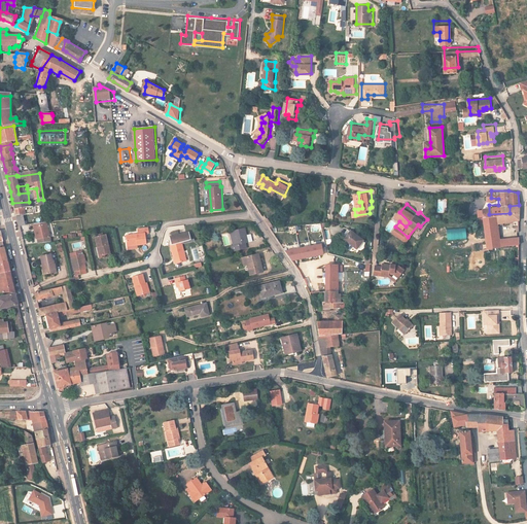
[(519,222),(519,205),(510,206),(510,213),(489,214),(491,247),(519,244),(519,238),(499,240),(499,224),(519,222)]
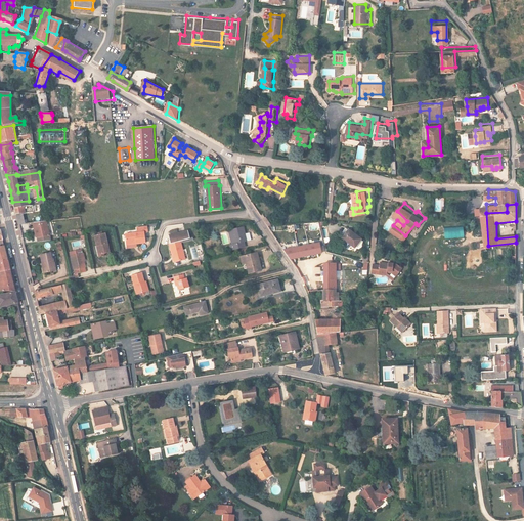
[(25,222),(20,207),(14,208),(15,215),(17,223),(25,222)]
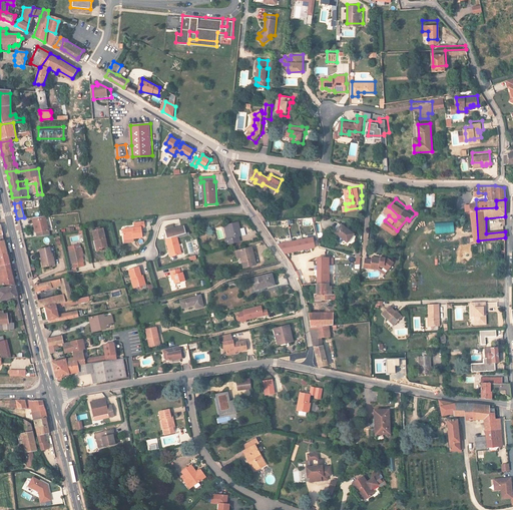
[(37,231),(47,230),(44,215),(39,215),(31,216),(32,221),(35,221),(37,231)]
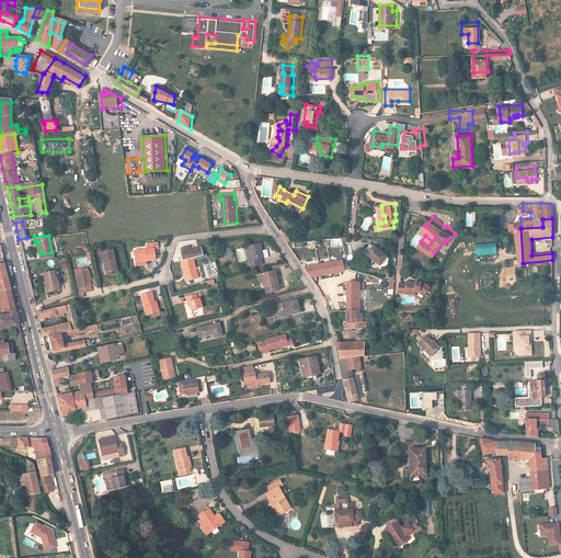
[(495,239),(476,240),(476,252),(496,251),(495,239)]
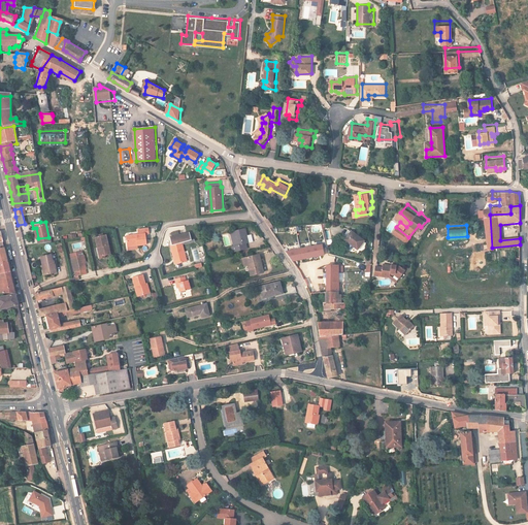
[(127,234),(129,244),(138,243),(147,242),(146,232),(151,231),(151,226),(139,227),(140,233),(127,234)]
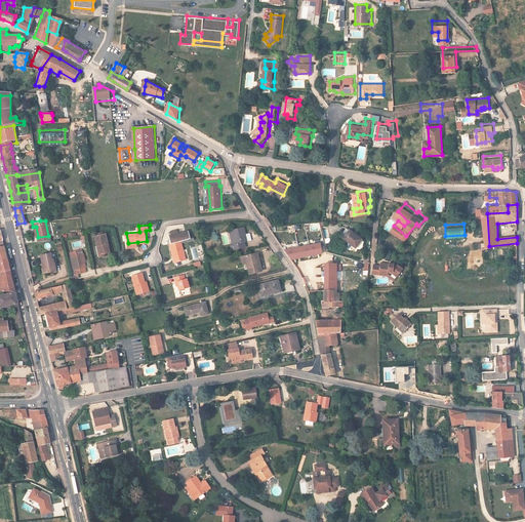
[(236,244),(233,244),(234,249),(243,247),(242,242),(246,241),(248,240),(245,226),(233,229),(236,244)]
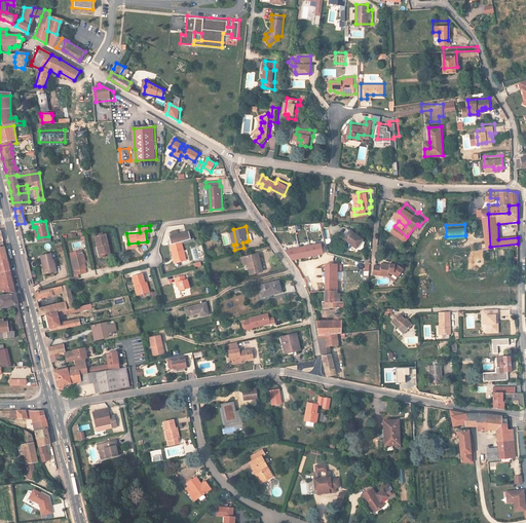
[(367,237),(354,227),(347,236),(360,247),(367,237)]
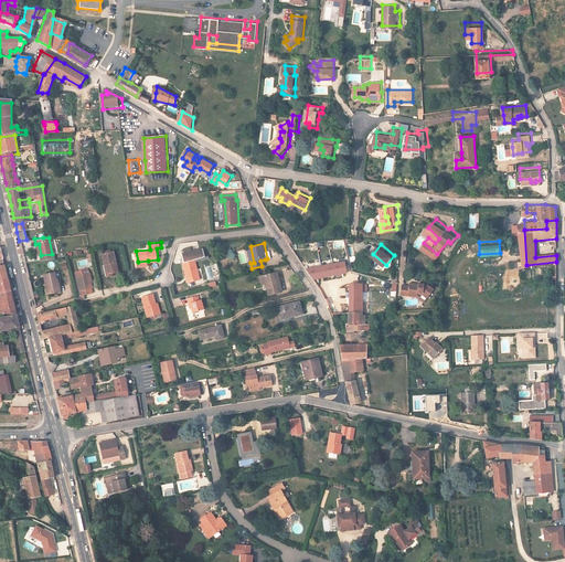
[(182,262),(185,275),(188,274),(190,282),(199,279),(194,260),(204,257),(203,248),(182,253),(183,262),(182,262)]
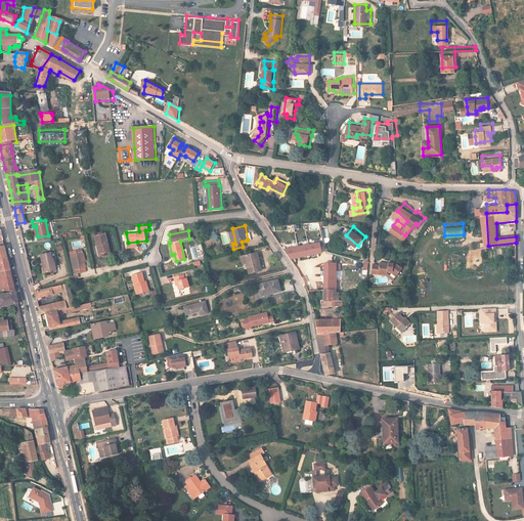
[(107,256),(107,254),(114,253),(108,233),(98,235),(103,257),(107,256)]
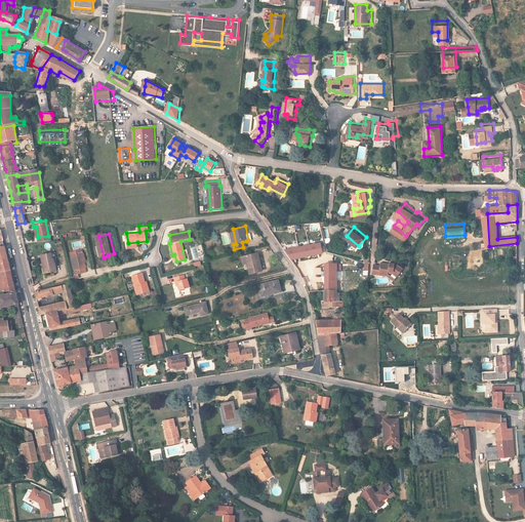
[(290,256),(322,250),(320,240),(284,247),(290,256)]
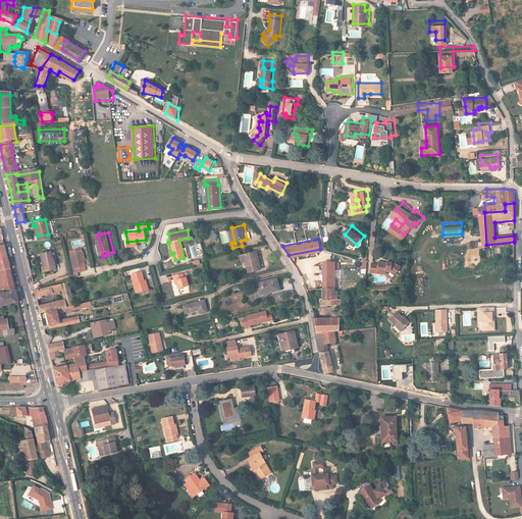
[(190,243),(192,255),(198,254),(196,242),(190,243)]
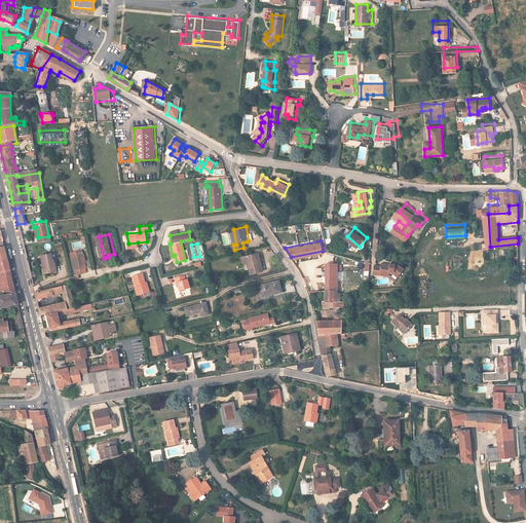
[(85,267),(83,260),(82,253),(81,250),(69,253),(74,274),(78,273),(86,271),(84,267),(85,267)]
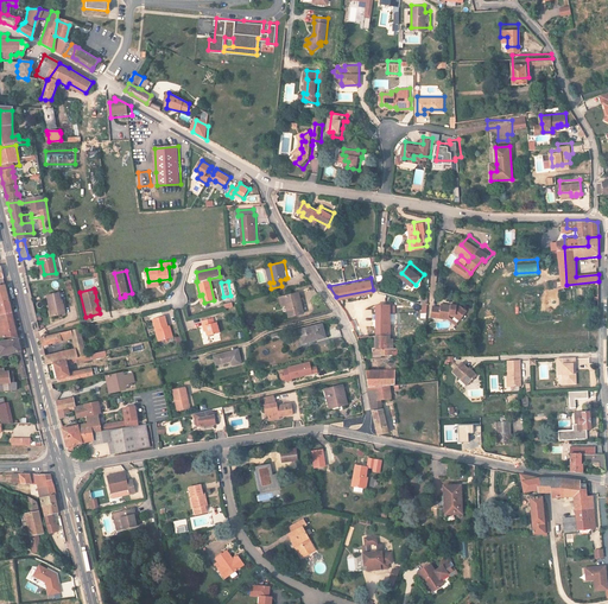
[(51,316),(61,313),(59,305),(61,304),(58,292),(46,294),(51,316)]
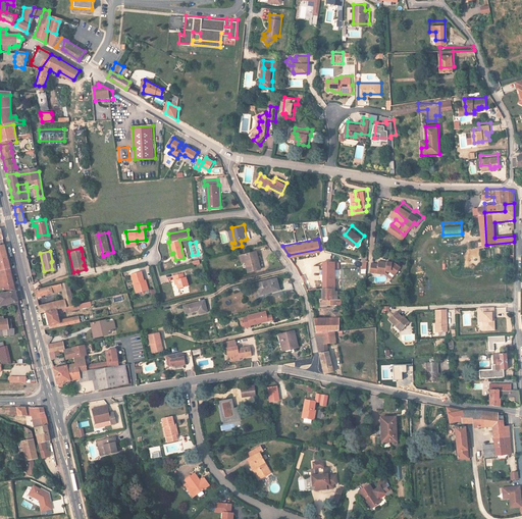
[(260,269),(255,253),(240,256),(241,262),(247,261),(249,271),(260,269)]
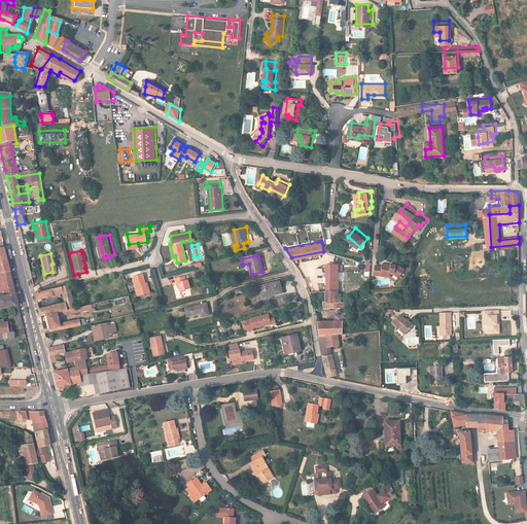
[(377,274),(384,274),(384,273),(392,273),(392,271),(397,271),(402,274),(407,266),(400,262),(392,262),(384,262),(384,265),(377,265),(377,274)]
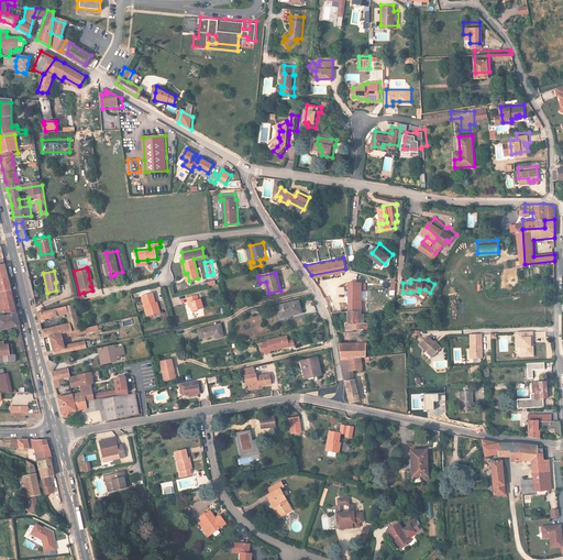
[(363,282),(351,283),(351,313),(363,310),(365,307),(363,282)]
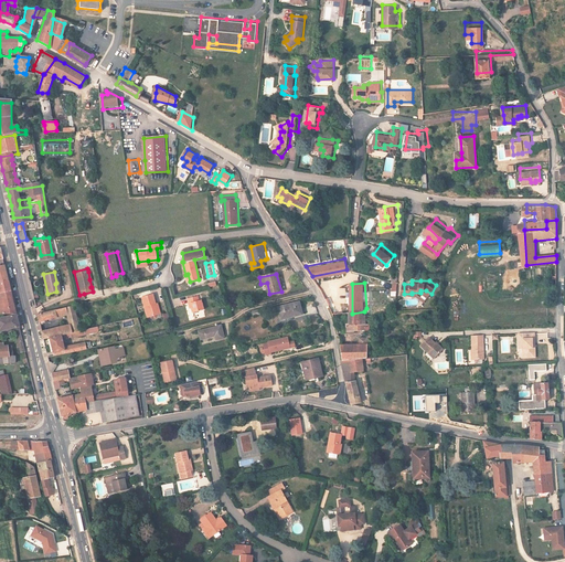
[(160,313),(158,304),(155,292),(144,295),(149,316),(160,313)]
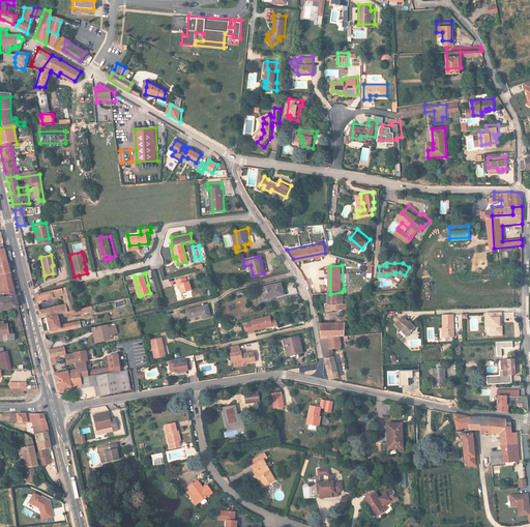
[(175,280),(176,285),(178,285),(179,285),(180,289),(181,293),(190,291),(188,282),(186,282),(185,277),(175,280)]
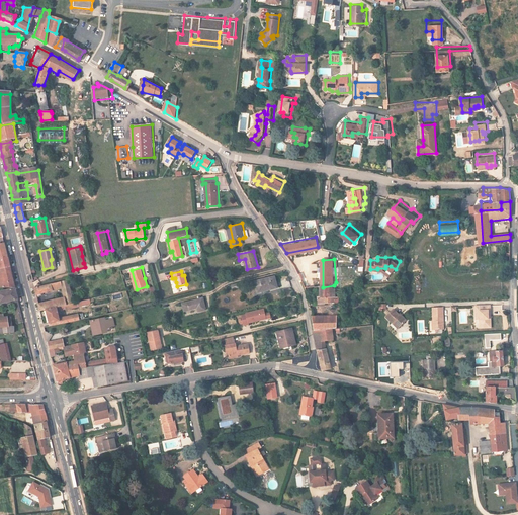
[(9,279),(7,273),(0,272),(0,286),(11,286),(9,279)]
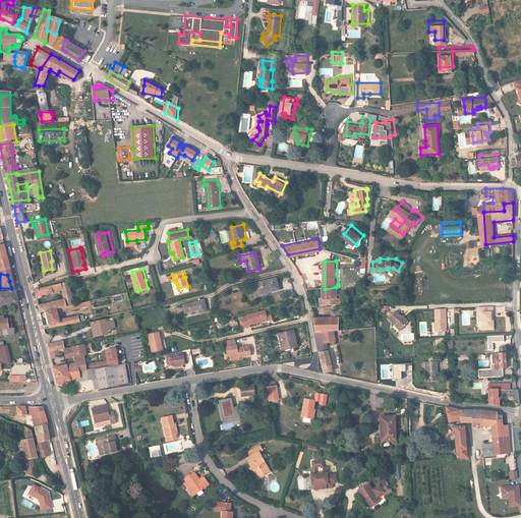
[(277,277),(257,282),(259,292),(268,290),(268,291),(280,288),(277,277)]
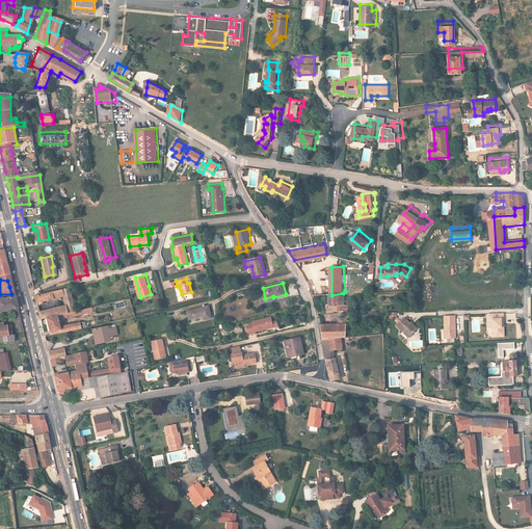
[(41,320),(44,319),(73,312),(67,288),(34,296),(36,302),(56,297),(60,309),(38,314),(41,320)]
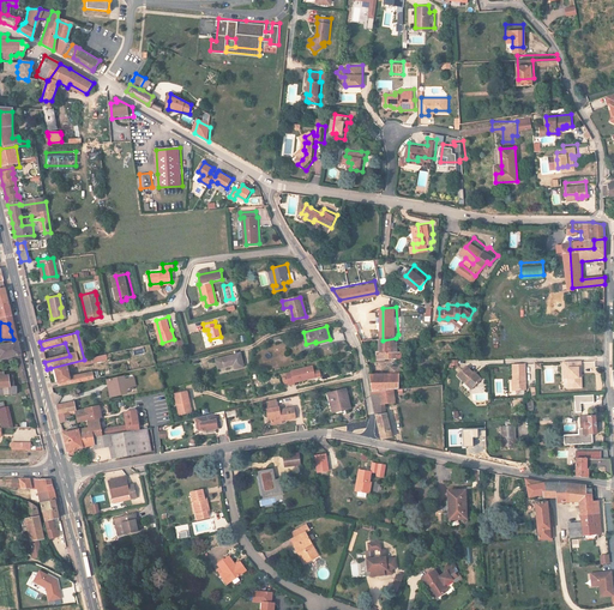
[(383,340),(384,349),(401,346),(401,342),(396,342),(396,338),(383,340)]
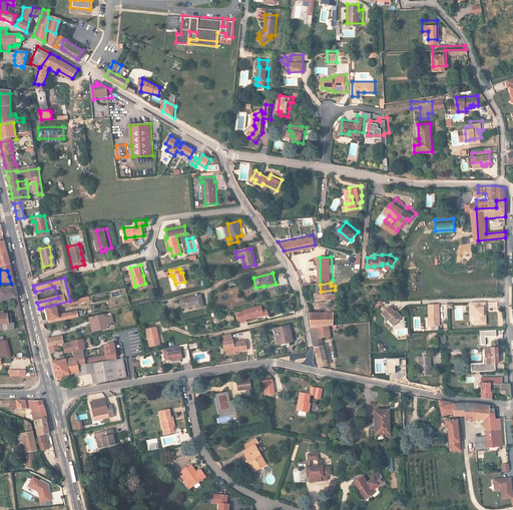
[(16,307),(11,284),(0,287),(0,300),(9,298),(14,321),(19,320),(16,307)]
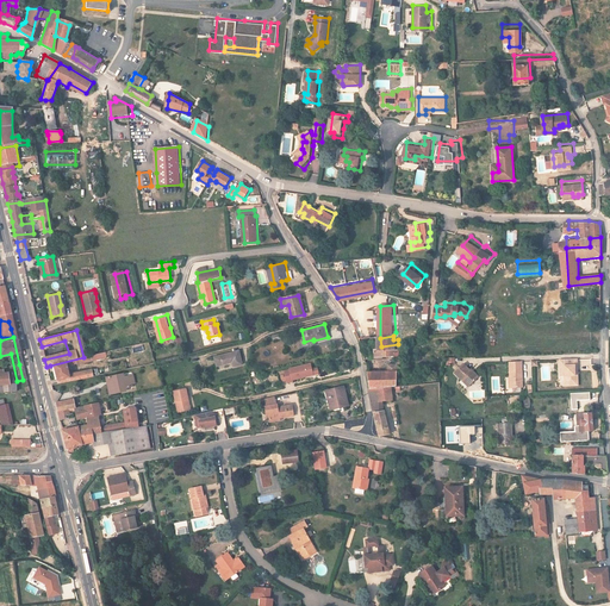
[(399,347),(398,344),(381,347),(381,349),(378,350),(378,354),(374,355),(374,358),(400,354),(403,354),(403,347),(399,347)]
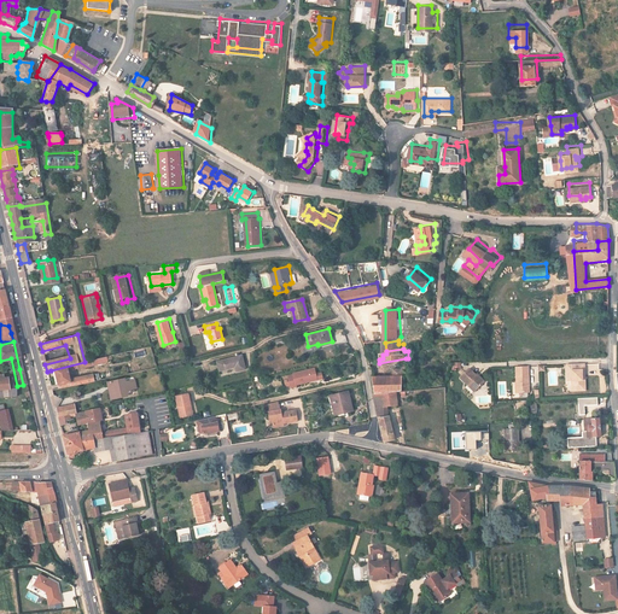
[(106,356),(85,362),(51,370),(56,391),(66,389),(83,384),(83,380),(69,384),(66,374),(108,362),(106,356)]
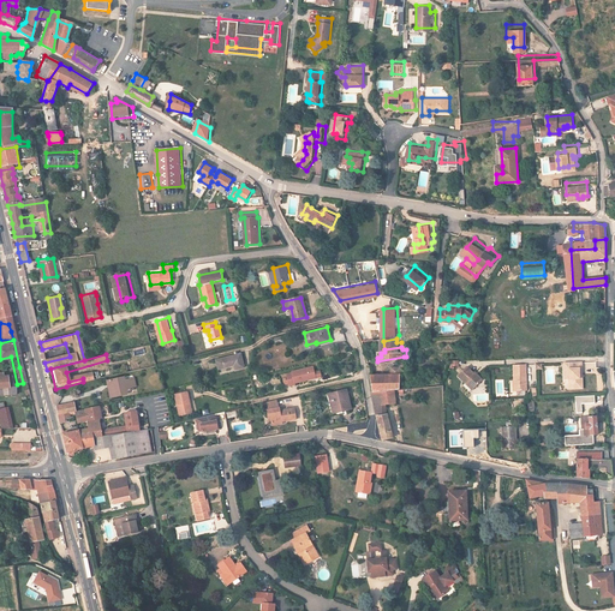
[(239,354),(216,360),(219,369),(233,365),(233,369),(243,366),(239,354)]
